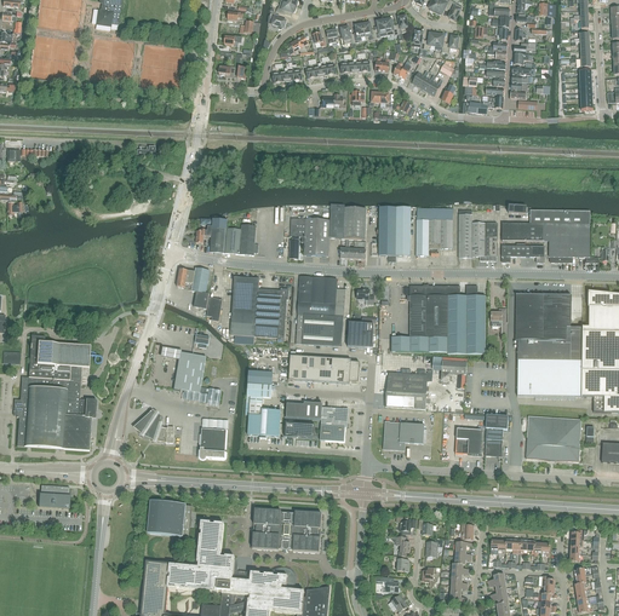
[(38,0),(36,27),(47,28),(47,23),(52,23),(52,21),(58,21),(58,29),(76,29),(78,0),(38,0)]
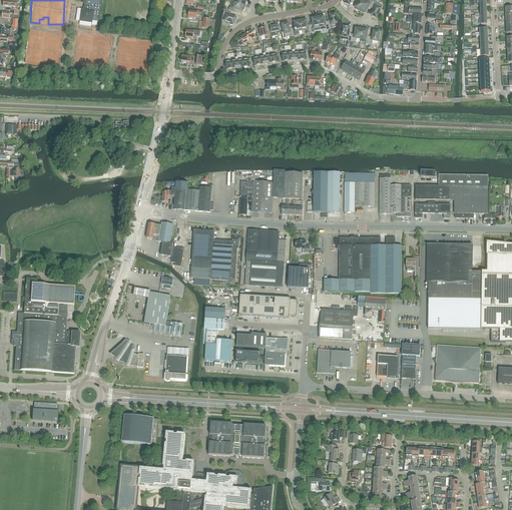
[(80,6),(78,18),(90,20),(91,18),(97,19),(99,2),(99,0),(81,0),(83,0),(82,6),(80,6)]
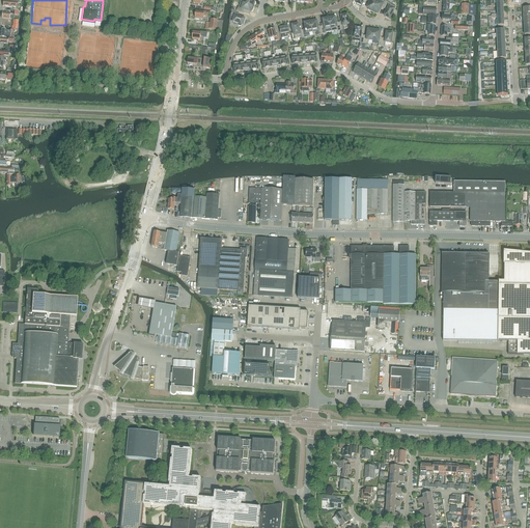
[(253,3),(243,0),(240,0),(238,5),(236,4),(235,7),(243,10),(244,7),(250,9),(251,8),(253,5),(253,3)]
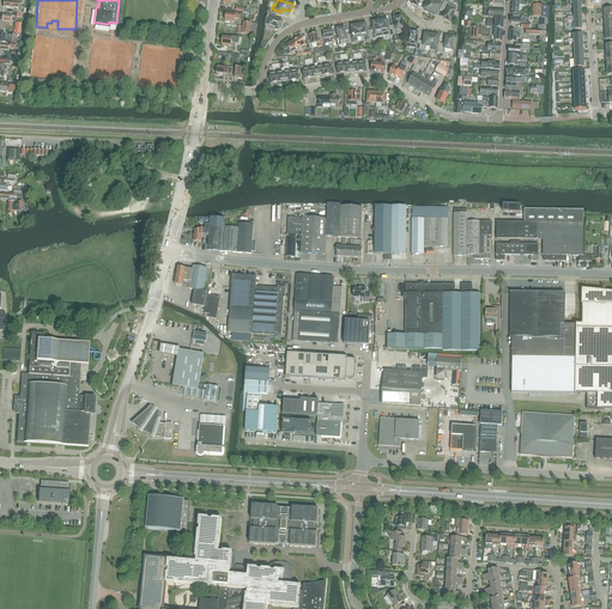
[(428,10),(429,11),(434,0),(426,0),(423,6),(424,7),(428,10)]
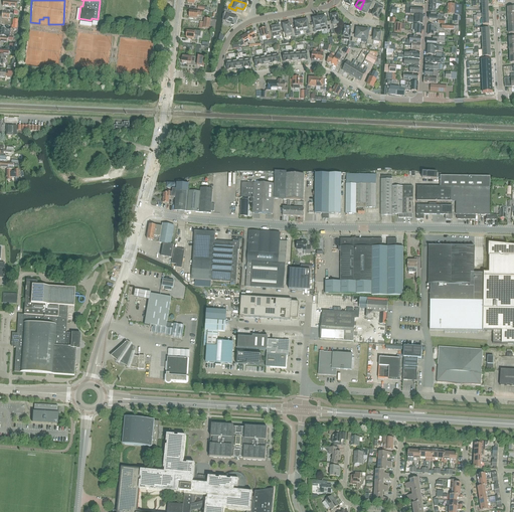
[(369,4),(371,6),(374,0),(364,0),(360,9),(361,9),(365,10),(366,10),(369,4)]
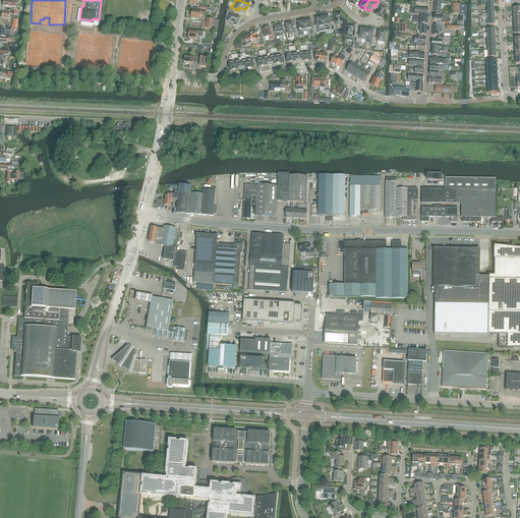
[(379,0),(376,6),(379,7),(376,13),(382,15),(386,6),(387,3),(382,1),(383,0),(379,0)]
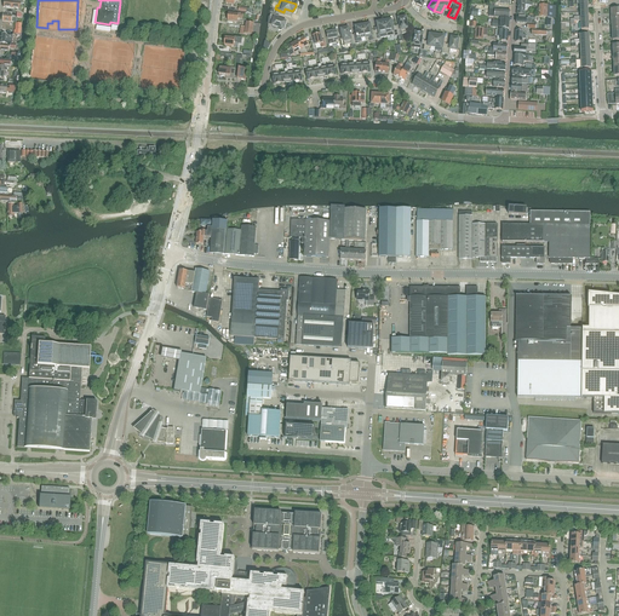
[(517,0),(516,11),(523,11),(523,6),(525,6),(528,4),(528,3),(532,3),(532,0),(517,0)]
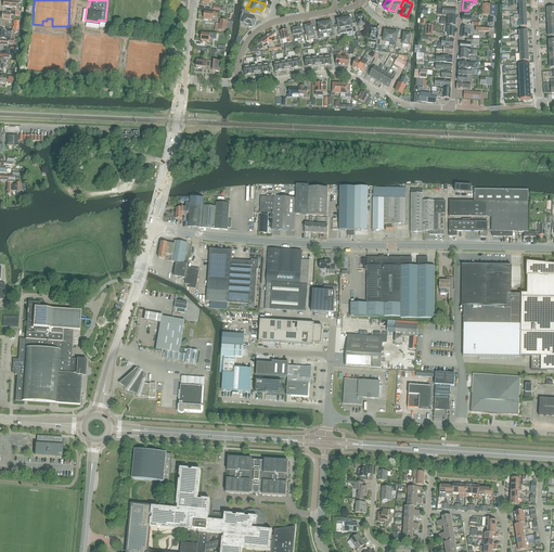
[(494,13),(495,2),(481,1),(480,12),(494,13)]
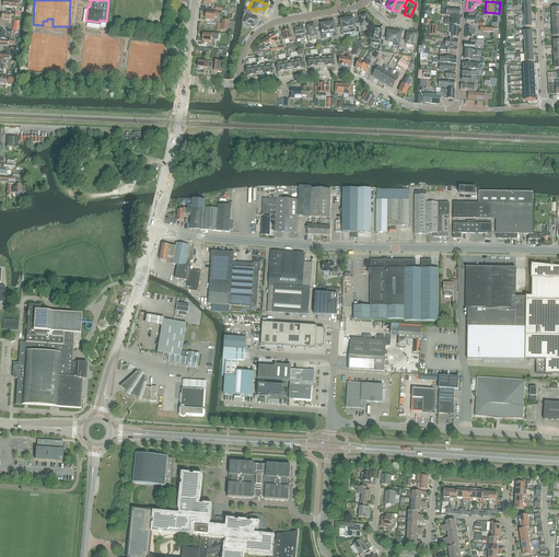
[(251,23),(251,24),(253,24),(254,24),(254,23),(255,23),(257,16),(251,14),(252,11),(244,9),(243,12),(243,13),(243,14),(246,16),(245,20),(251,22),(251,23)]
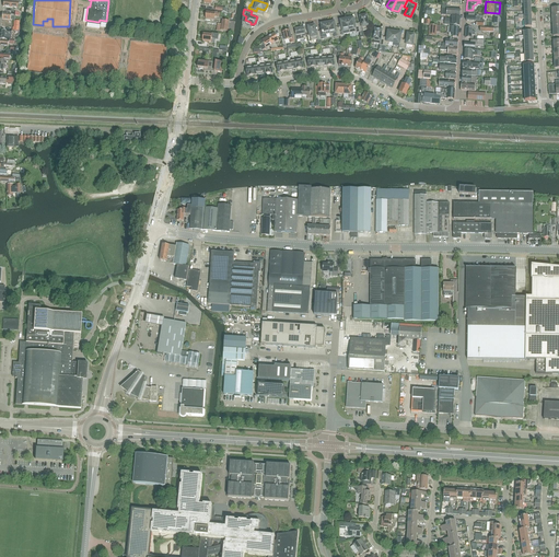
[(475,12),(466,12),(465,19),(475,19),(475,18),(476,18),(476,23),(482,23),(484,18),(481,18),(482,12),(475,11),(475,12)]
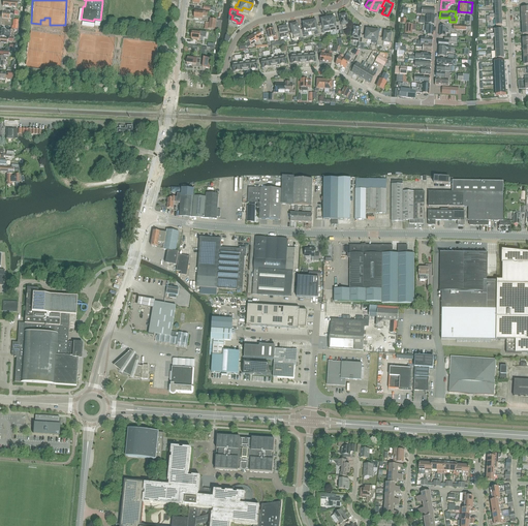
[(340,20),(337,20),(339,28),(340,27),(342,27),(342,26),(347,25),(347,22),(345,11),(339,12),(340,20)]
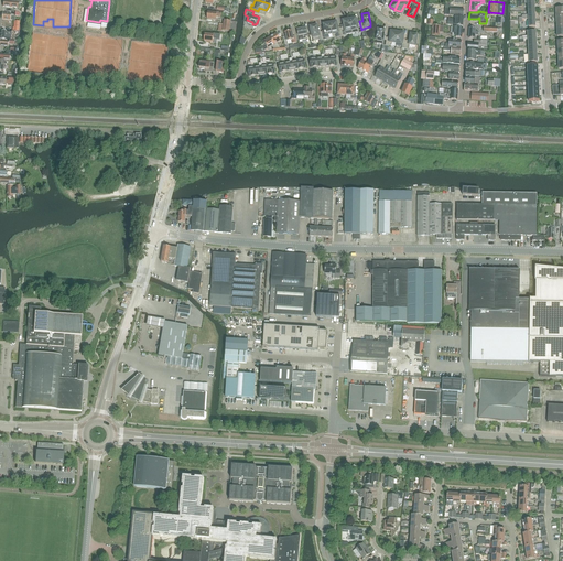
[(446,22),(462,23),(463,14),(454,13),(454,15),(447,15),(446,22)]
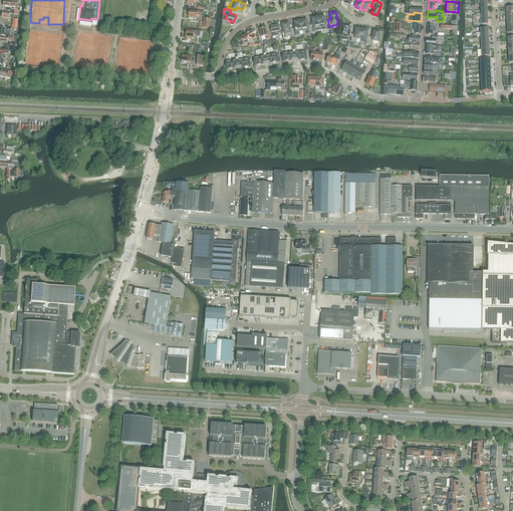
[(318,13),(317,14),(319,27),(325,26),(325,27),(329,27),(327,19),(324,20),(323,14),(322,14),(322,13),(318,13)]
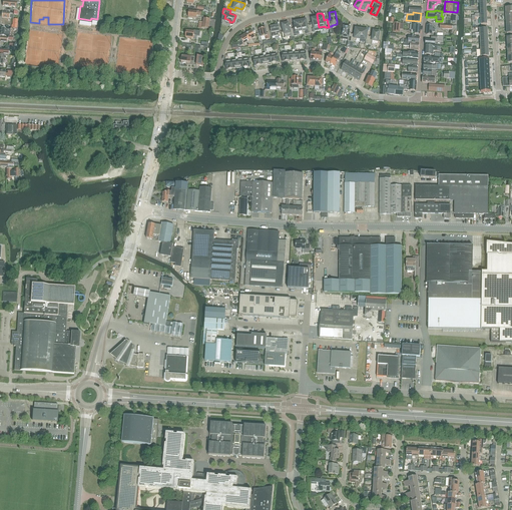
[(313,22),(310,23),(311,30),(314,29),(314,28),(319,27),(317,14),(315,14),(312,15),(312,16),(311,16),(313,22)]
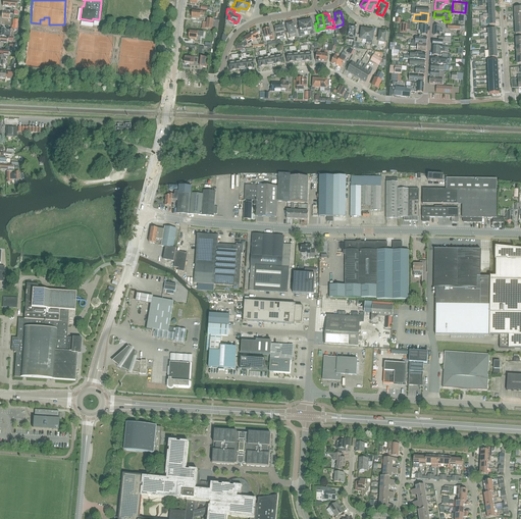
[(304,17),(306,29),(310,29),(310,32),(316,31),(315,23),(312,23),(310,17),(309,17),(309,16),(306,17),(304,17)]
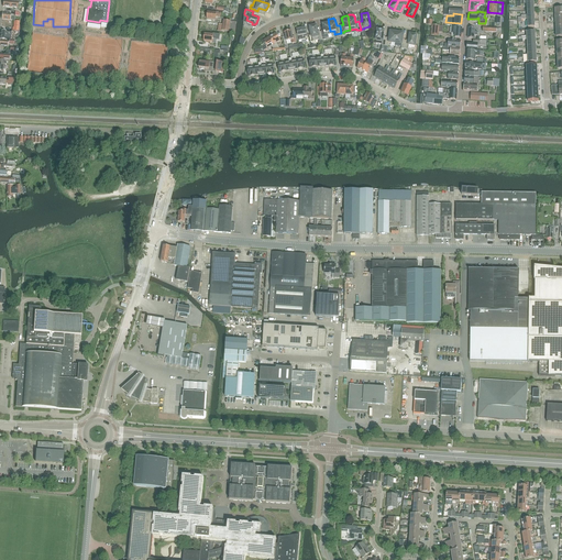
[(330,31),(328,19),(327,19),(323,20),(323,21),(322,21),(323,29),(320,29),(321,37),(324,36),(324,35),(327,35),(327,32),(330,31)]
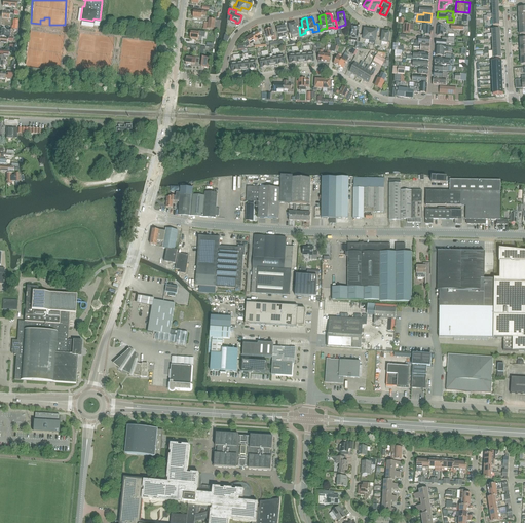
[(300,35),(299,27),(296,28),(295,22),(289,23),(291,33),(291,36),(297,34),(297,35),(300,35)]
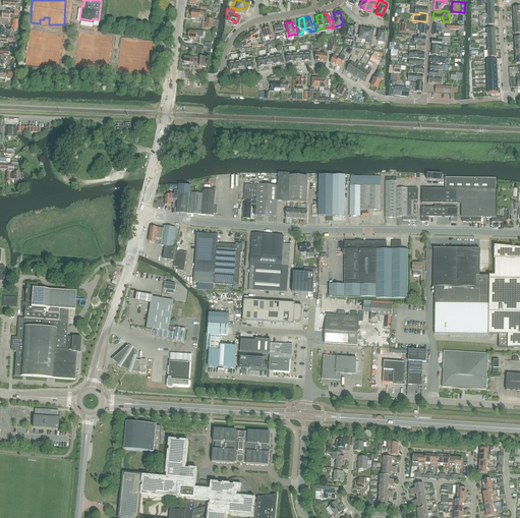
[(419,32),(425,32),(426,22),(417,21),(416,24),(416,29),(419,29),(419,32)]
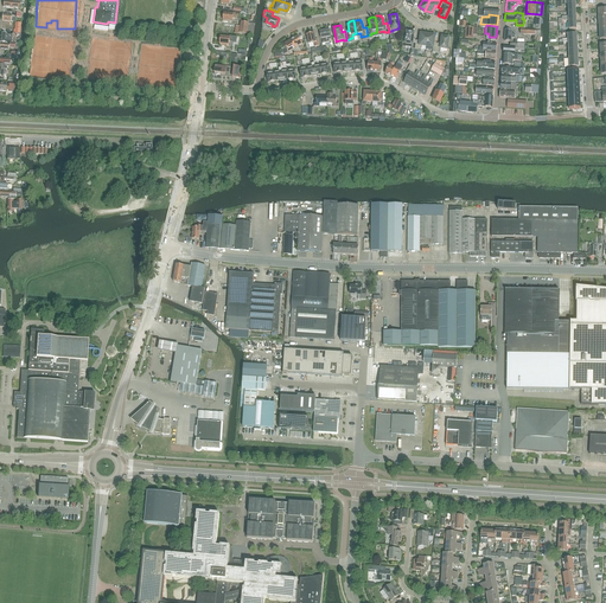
[(327,27),(319,29),(320,36),(321,43),(324,42),(324,39),(327,39),(327,37),(330,36),(332,34),(331,30),(329,31),(327,27)]
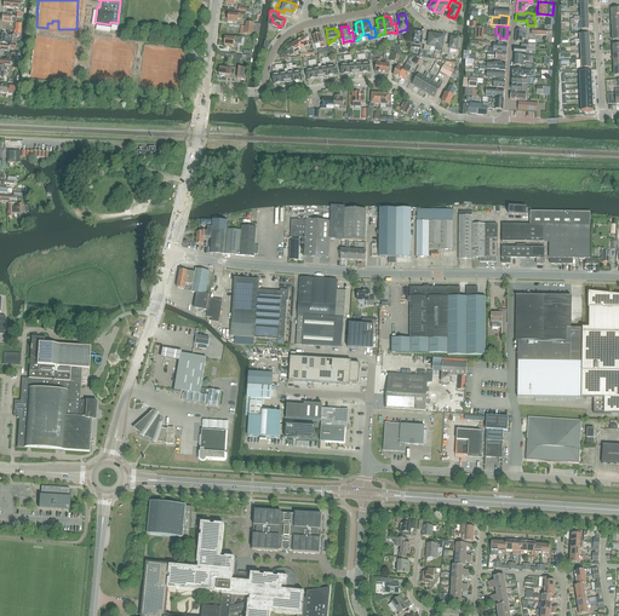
[(515,28),(514,39),(521,40),(521,35),(525,36),(525,32),(522,32),(522,29),(515,28)]
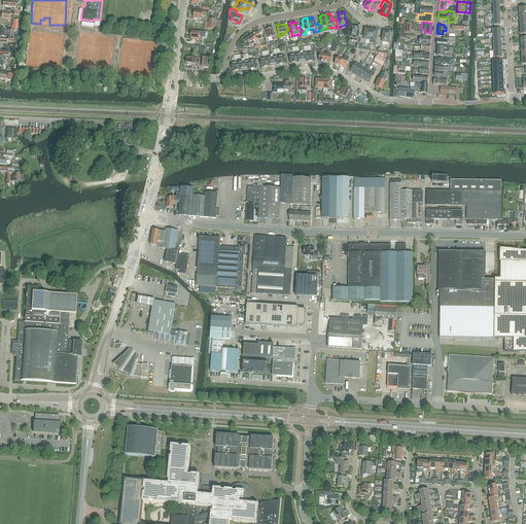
[(356,40),(359,40),(360,33),(357,32),(358,26),(352,25),(350,35),(351,35),(350,38),(356,39),(356,40)]
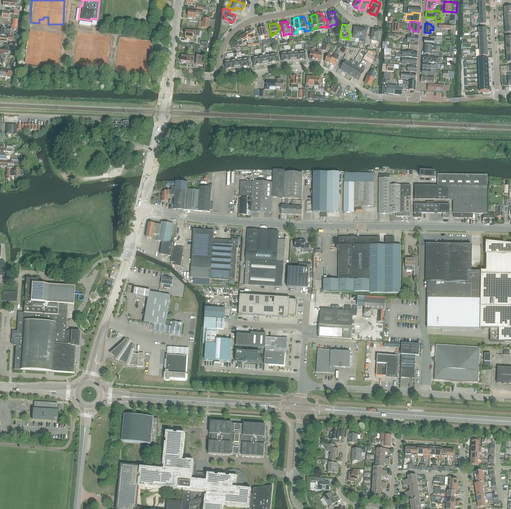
[(0,32),(14,34),(15,26),(9,25),(9,26),(0,26),(0,32)]
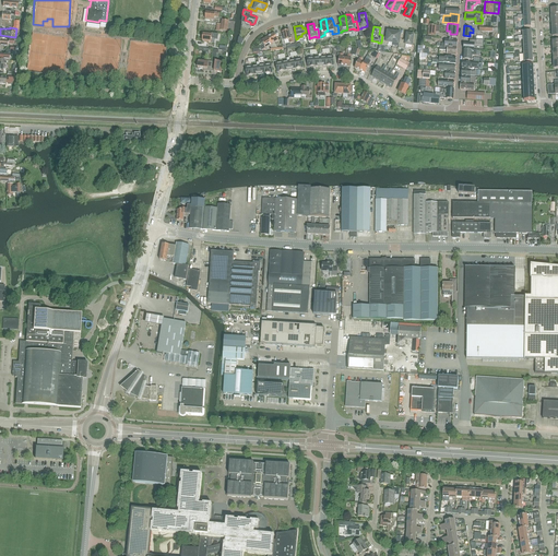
[(288,27),(281,28),(283,38),(288,37),(288,40),(293,39),(292,33),(289,34),(288,27)]
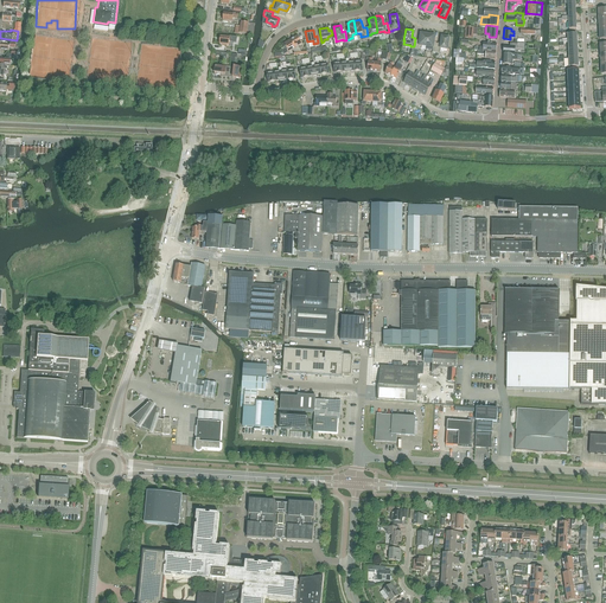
[(422,43),(425,44),(427,30),(426,30),(421,30),(421,31),(420,31),(419,38),(415,38),(414,46),(418,47),(418,46),(420,46),(422,43)]
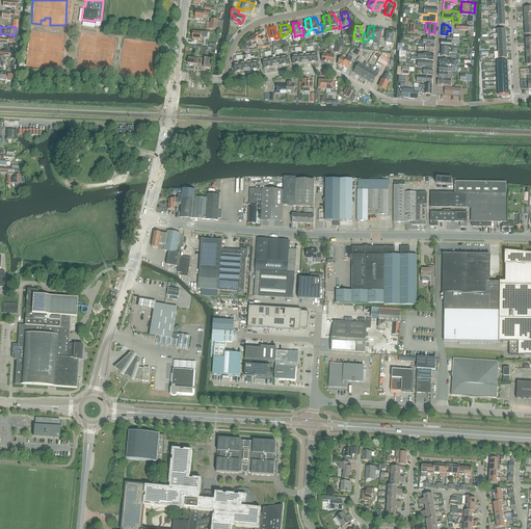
[(374,26),(372,38),(372,41),(378,42),(377,43),(381,44),(382,35),(379,35),(380,28),(379,28),(379,27),(375,27),(374,26)]
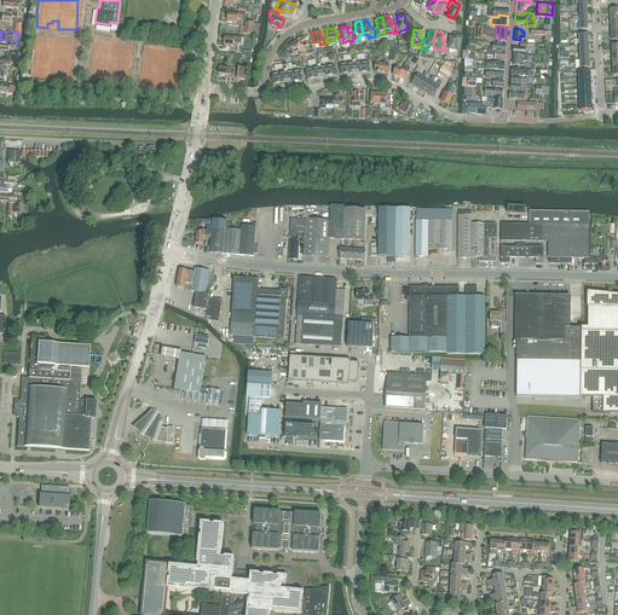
[(445,41),(444,51),(448,51),(448,46),(455,47),(457,35),(456,35),(456,34),(455,33),(452,33),(451,33),(451,34),(450,34),(449,42),(445,41)]
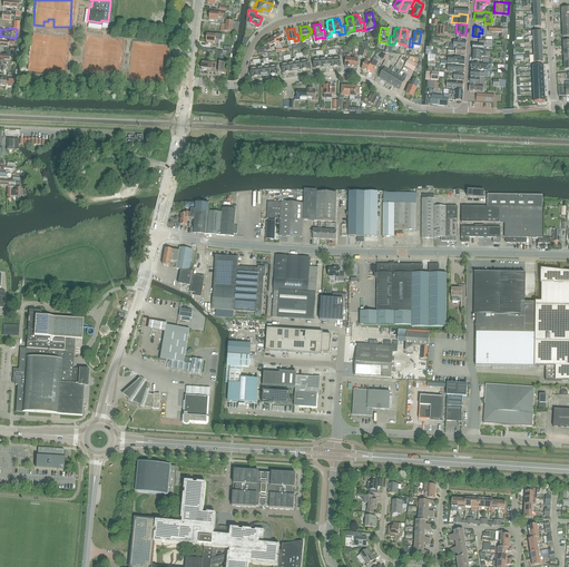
[(278,31),(272,35),(276,42),(278,46),(281,46),(278,41),(283,38),(278,31)]
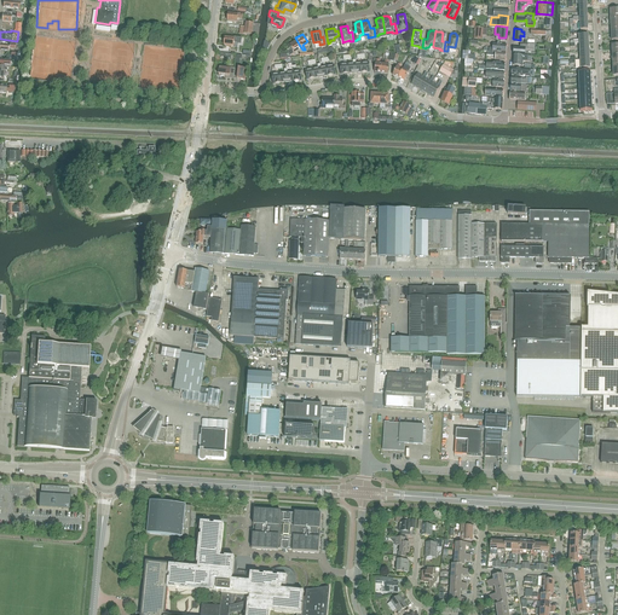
[(299,50),(302,50),(300,46),(295,38),(288,42),(290,46),(287,48),(289,52),(293,50),(298,47),(299,50)]
